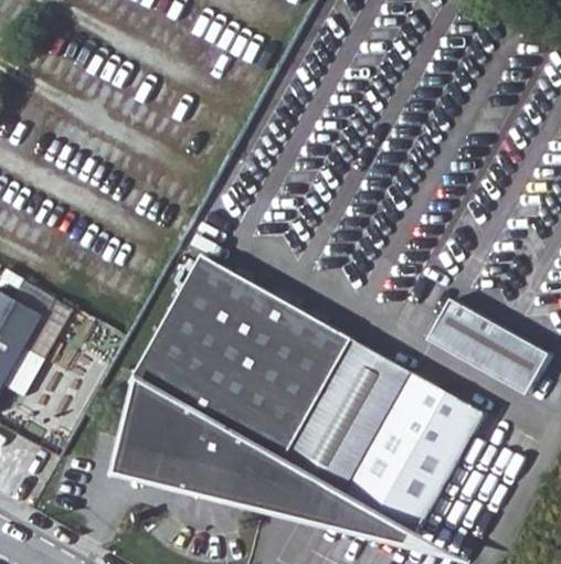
[(326,488),(281,464),(350,340),(355,332),(204,246),(134,371),(112,470),(240,502),(257,507),(466,559),(419,531),(415,536),(341,497),(326,488)]
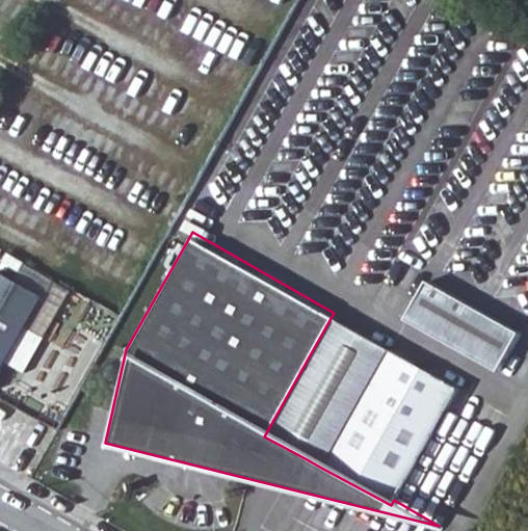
[(425,284),(404,322),(497,375),(518,336),(425,284)]
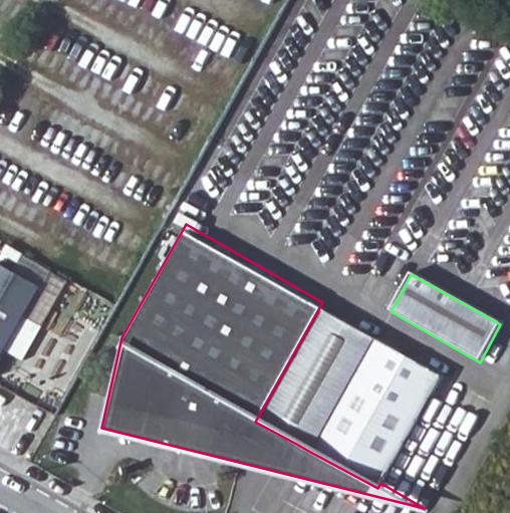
[(0,357),(26,312),(0,297),(0,357)]
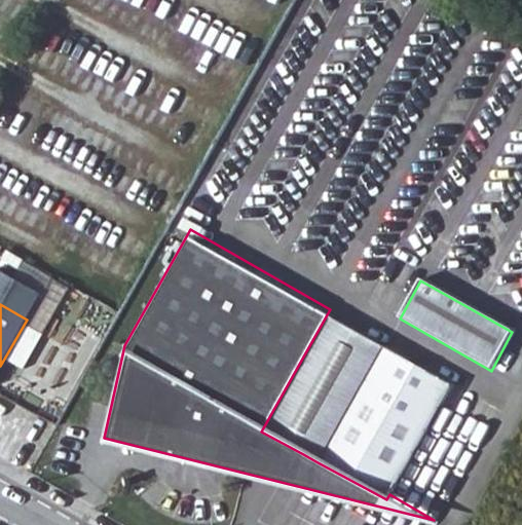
[(275,440),(340,325),(326,316),(261,432),(275,440)]
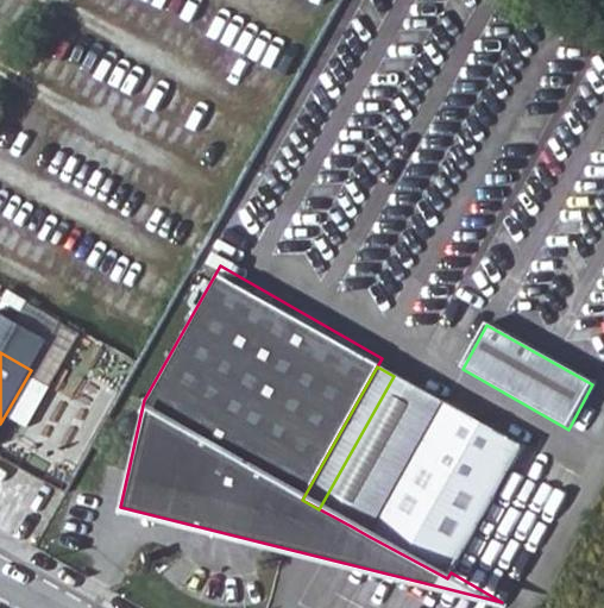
[(367,536),(442,403),(394,376),(319,509),(367,536)]
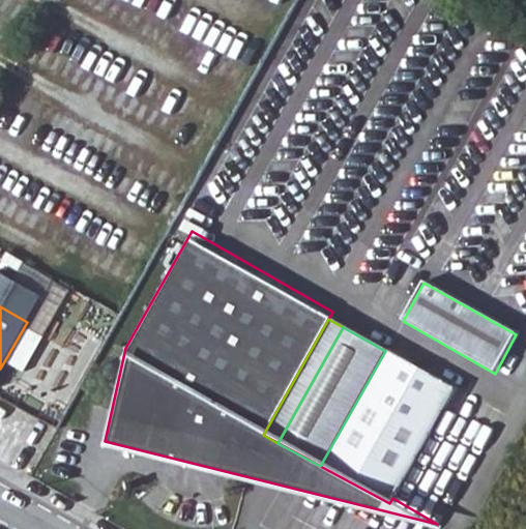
[(320,466),(389,503),(392,498),(453,388),(385,351),(320,466)]
